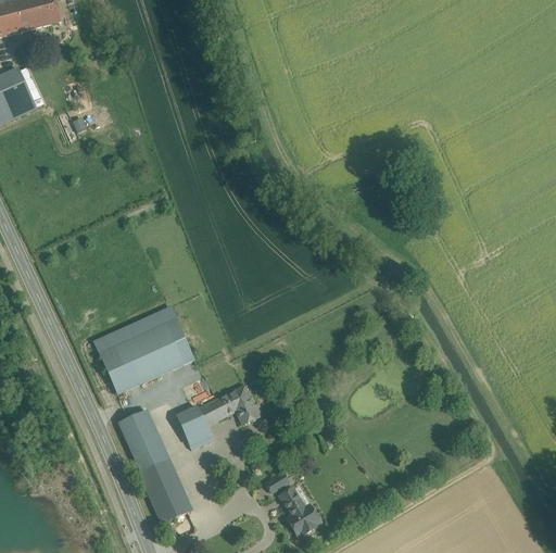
[(9,0),(4,1),(0,2),(0,36),(32,28),(24,0),(9,0)]
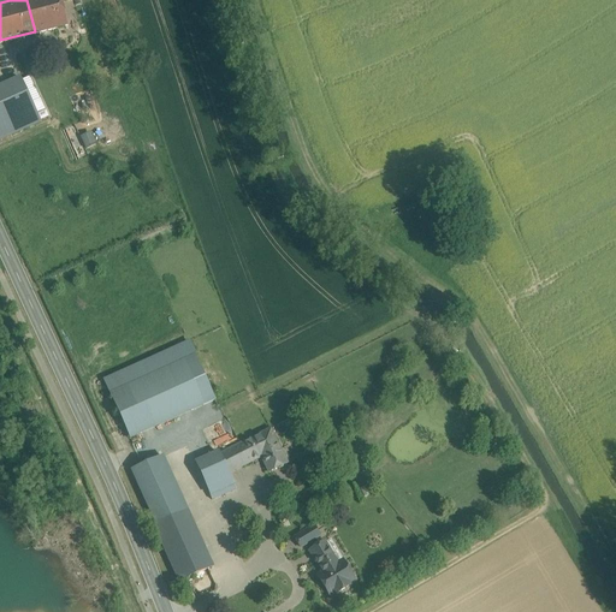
[(27,0),(35,31),(67,23),(61,0),(27,0)]
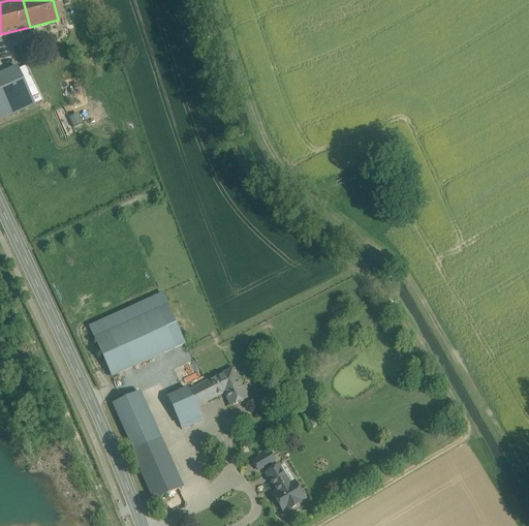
[(18,66),(0,73),(0,117),(35,102),(18,65),(18,66)]
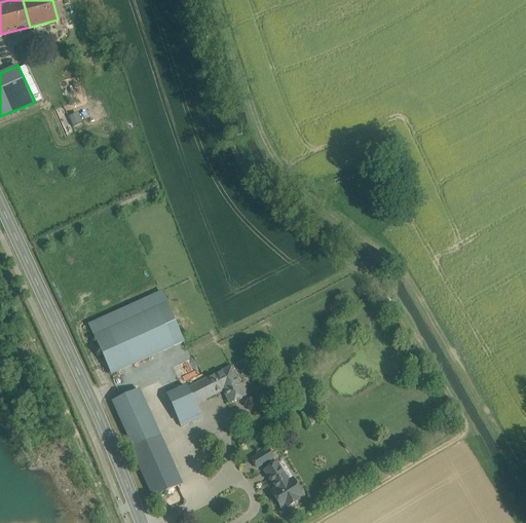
[(68,113),(72,124),(81,120),(76,110),(68,113)]
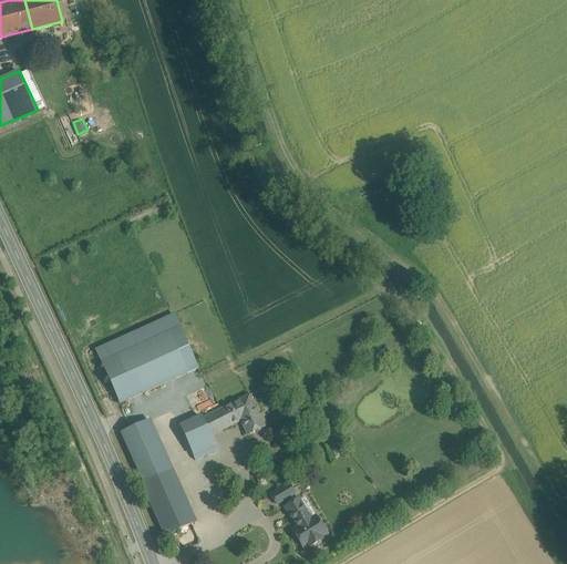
[(169,330),(102,360),(121,401),(187,371),(169,330)]
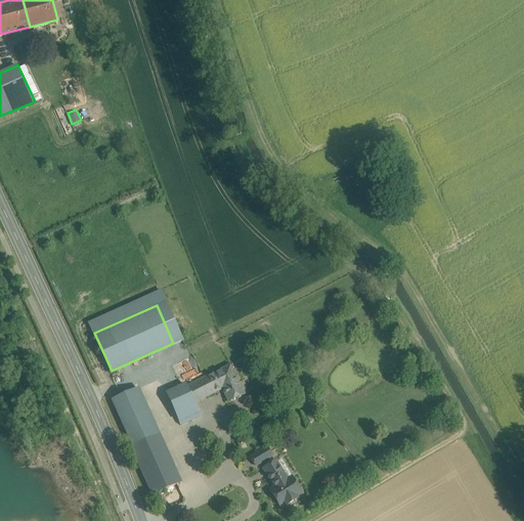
[(249,319),(261,313),(259,309),(247,315),(249,319)]
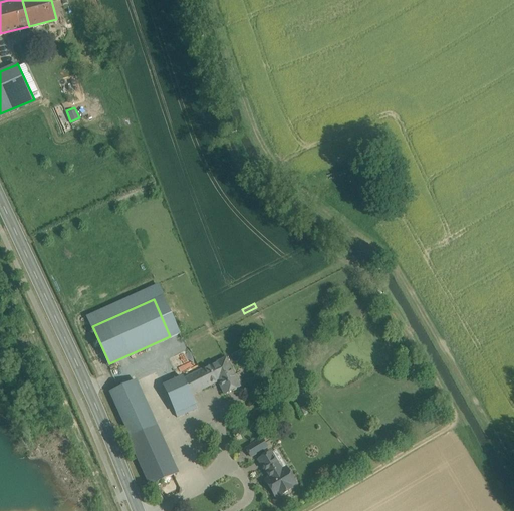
[(296,311),(289,317),(294,323),(301,317),(296,311)]
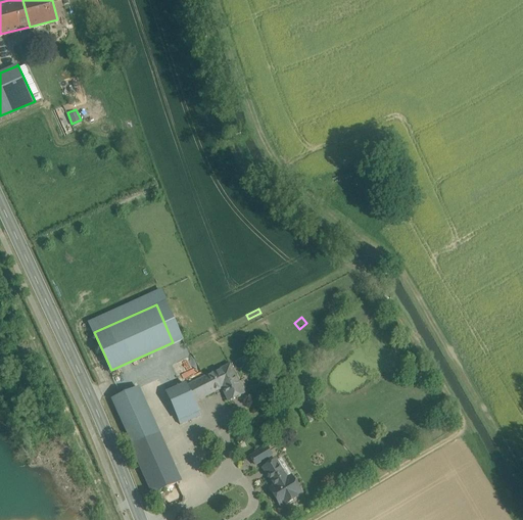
[(294,323),(282,334),(287,340),(299,329),(294,323)]
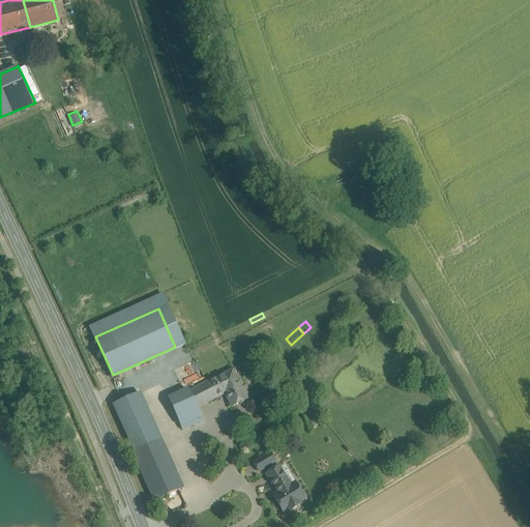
[(233,366),(201,382),(209,399),(225,391),(231,405),(247,397),(233,366)]
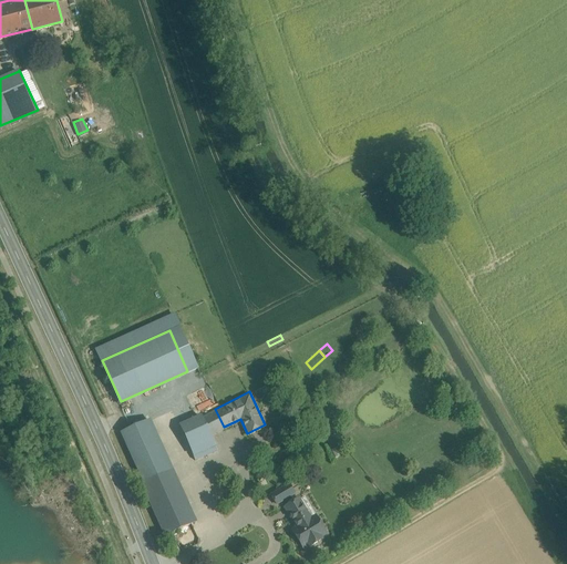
[(215,409),(198,418),(207,436),(224,427),(215,409)]
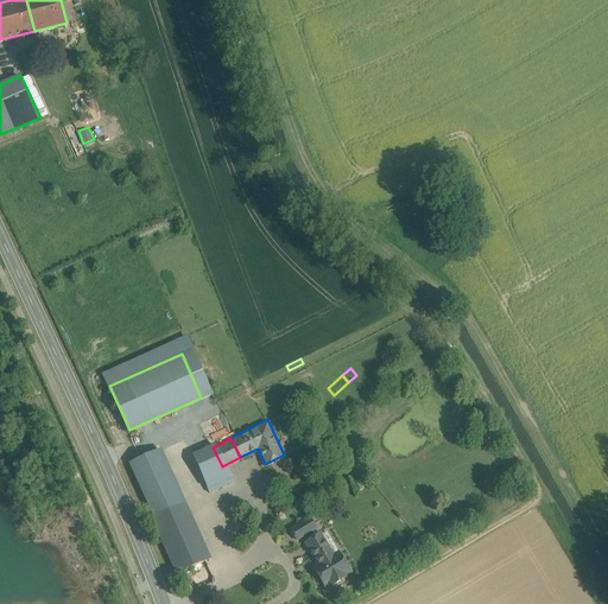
[(211,449),(135,487),(149,515),(152,514),(153,516),(183,502),(182,498),(191,494),(191,495),(201,490),(202,494),(220,484),(228,479),(227,476),(222,466),(213,447),(211,447),(211,449)]
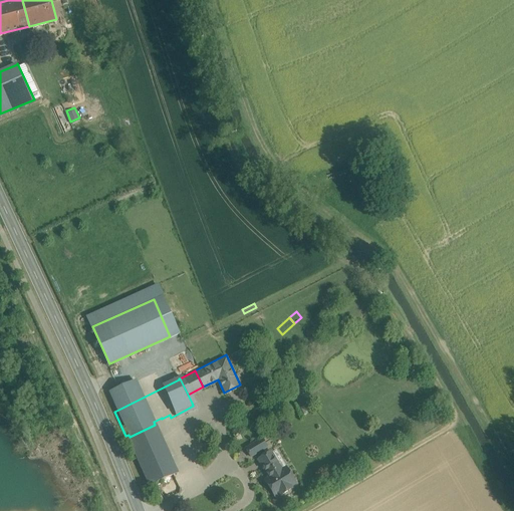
[(193,406),(186,410),(188,414),(195,410),(194,408),(198,407),(195,401),(192,403),(193,406)]
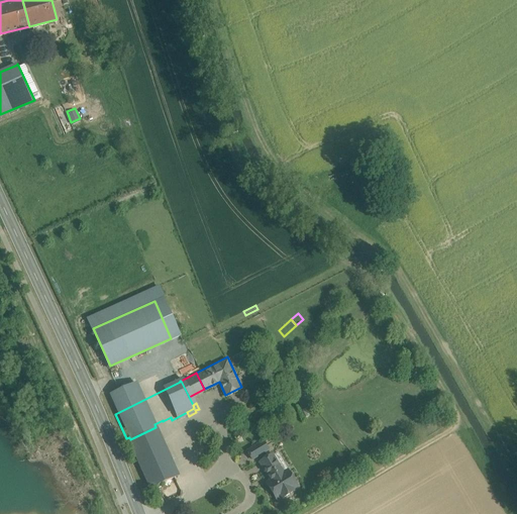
[(130,439),(129,439),(150,486),(178,474),(158,426),(156,427),(130,439)]
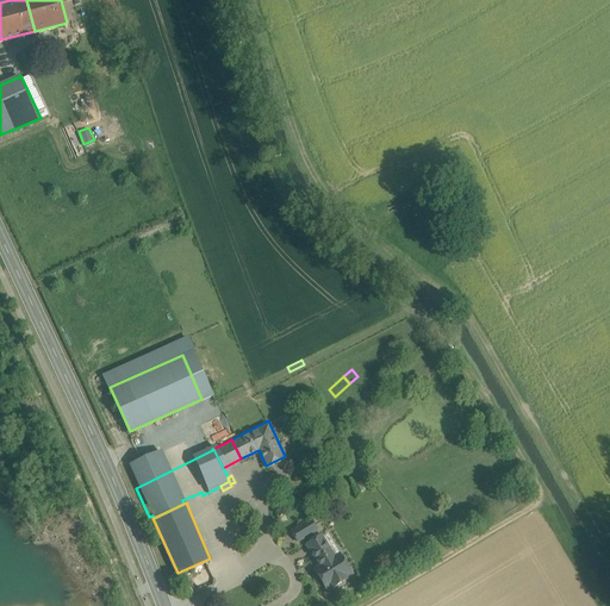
[(294,539),(304,535),(305,538),(318,532),(312,522),(291,532),(294,539)]
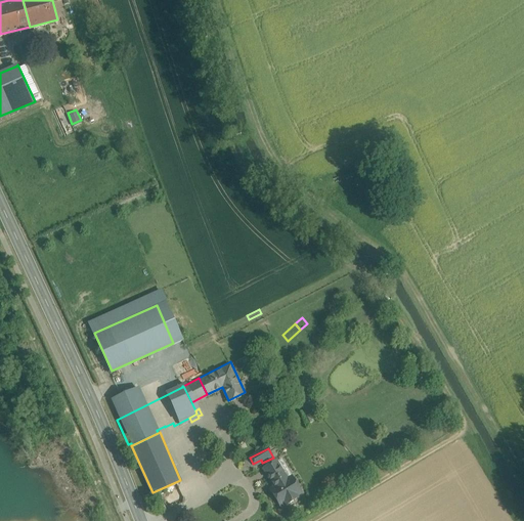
[(288,478),(276,459),(264,467),(275,485),(270,488),(280,504),(286,501),(287,503),(297,496),(296,494),(301,490),(292,475),(288,478)]
